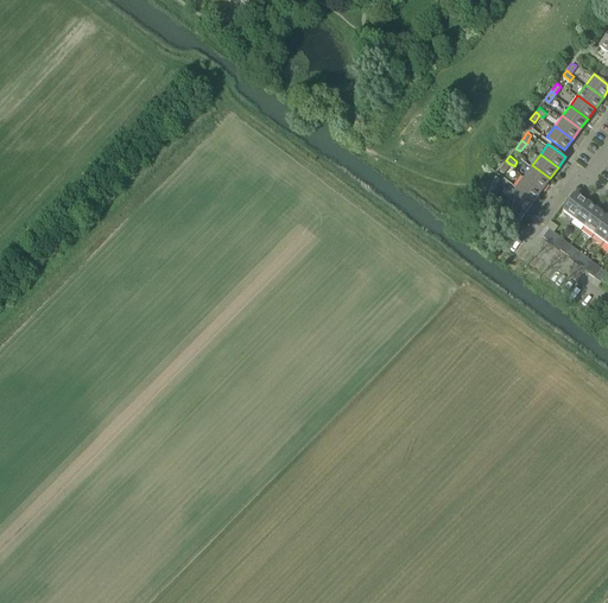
[(506,160),(500,167),(505,171),(510,164),(506,160)]
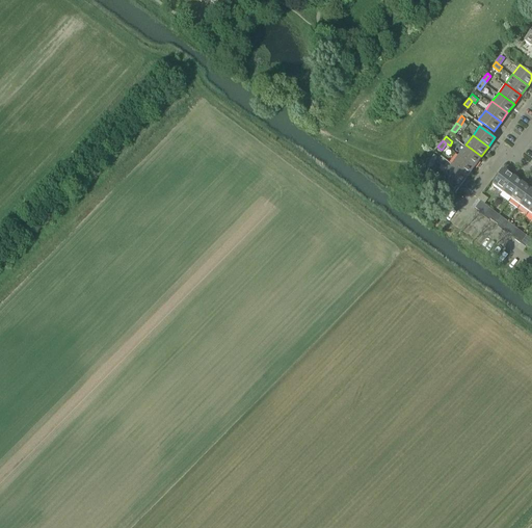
[(474,164),(481,156),(466,144),(459,153),(474,164)]
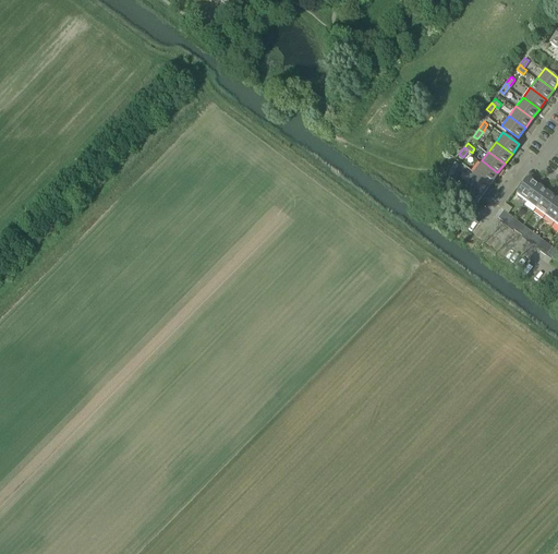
[(455,159),(450,167),(453,169),(453,170),(459,163),(455,159)]
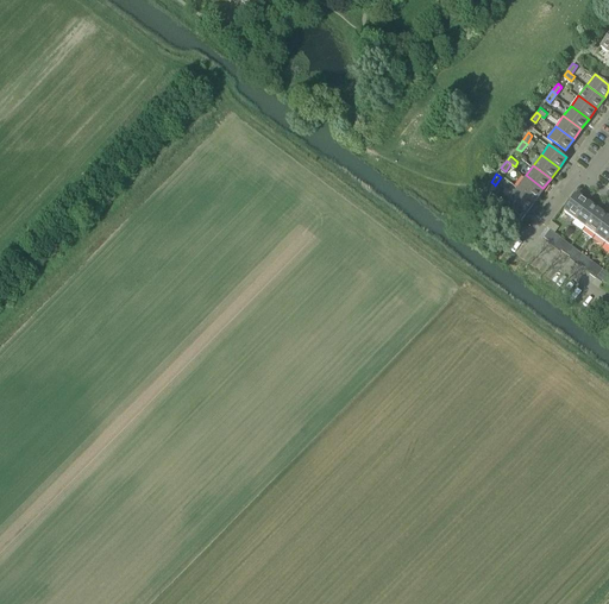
[(518,186),(535,199),(542,188),(526,175),(518,186)]
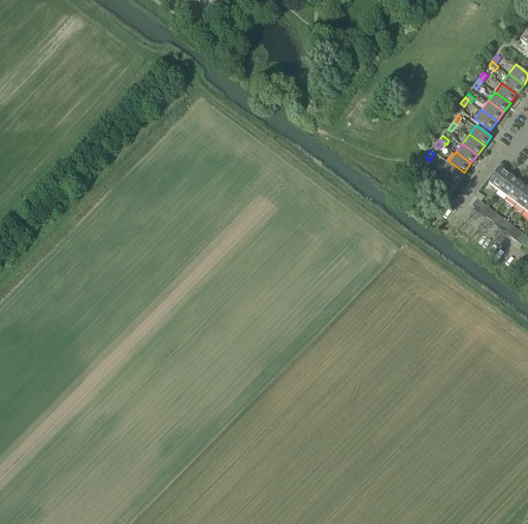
[(426,158),(421,164),(425,167),(429,161),(429,160),(426,158)]
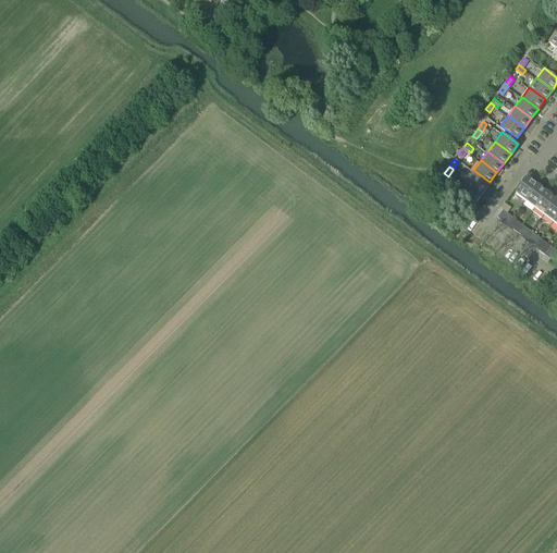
[(482,192),(490,182),(473,170),(467,180),(482,192)]
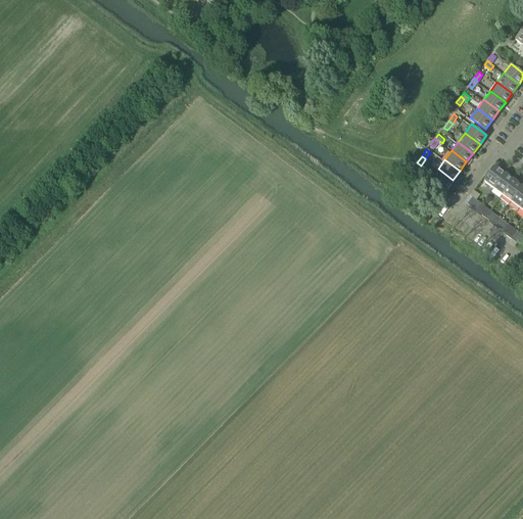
[(493,186),(505,171),(495,163),(484,179),(493,186)]
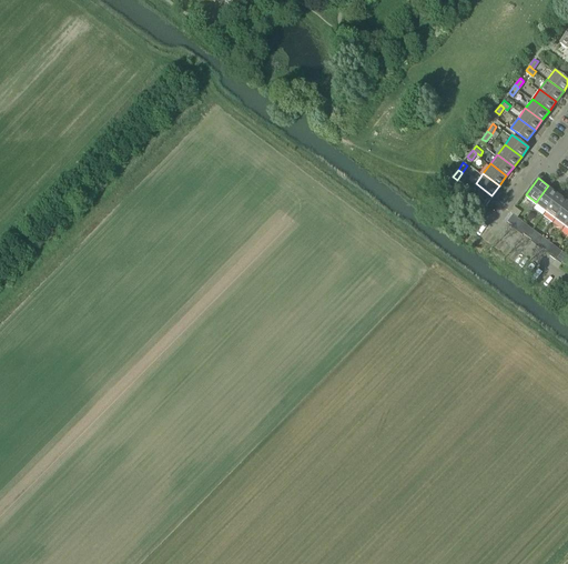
[(485,205),(492,195),(476,183),(468,193),(485,205)]
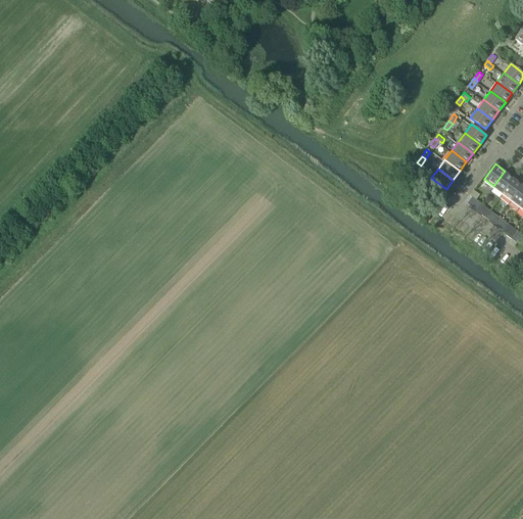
[(502,192),(513,177),(505,171),(493,186),(502,192)]
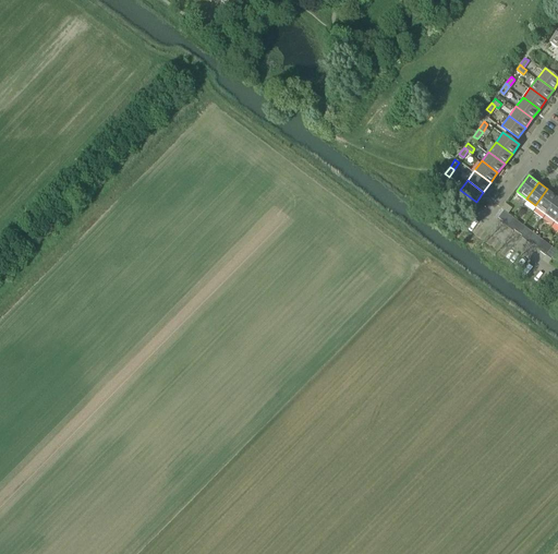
[(545,213),(557,196),(547,189),(535,205),(545,213)]
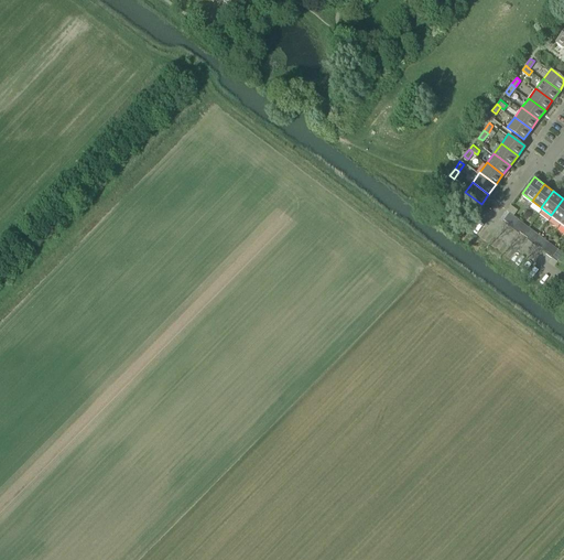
[(561,222),(563,216),(563,198),(551,215),(561,222)]
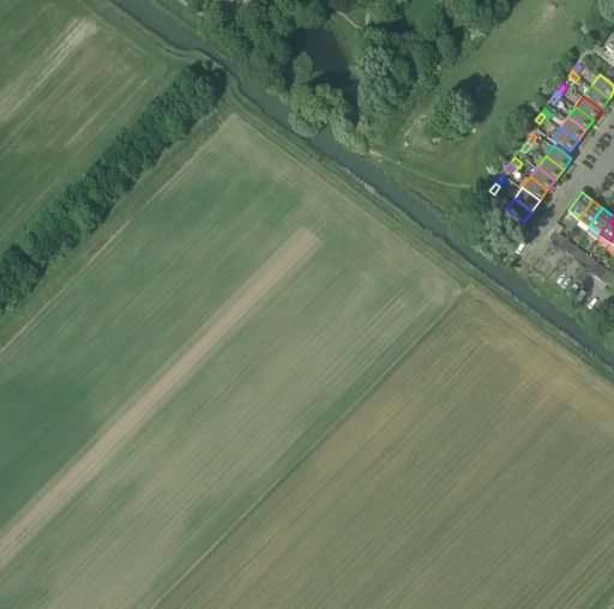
[(552,227),(546,235),(553,241),(559,233),(552,227)]
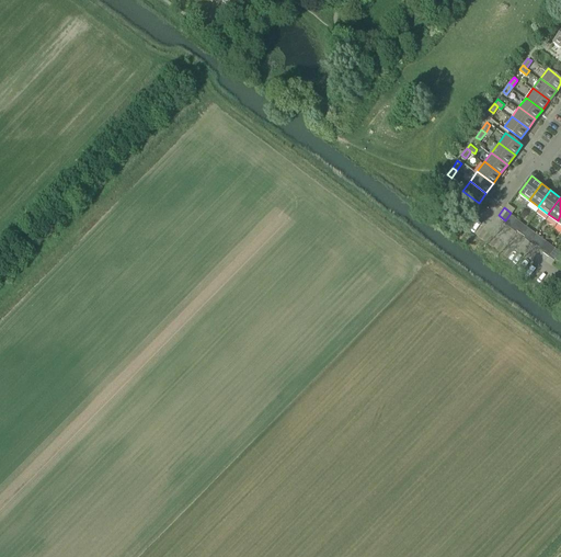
[(521,231),(526,224),(522,220),(516,228),(521,231)]
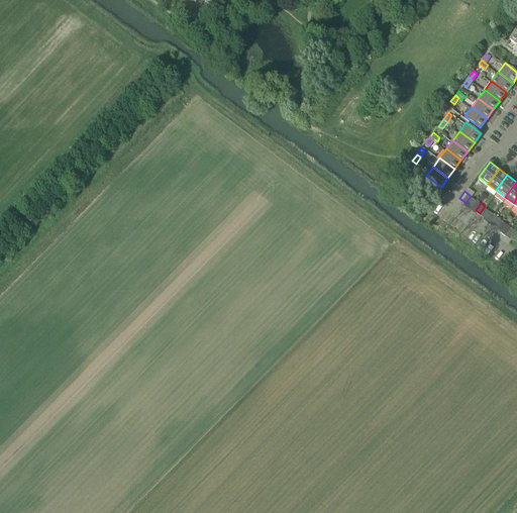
[(484,216),(489,209),(485,206),(480,213),(484,216)]
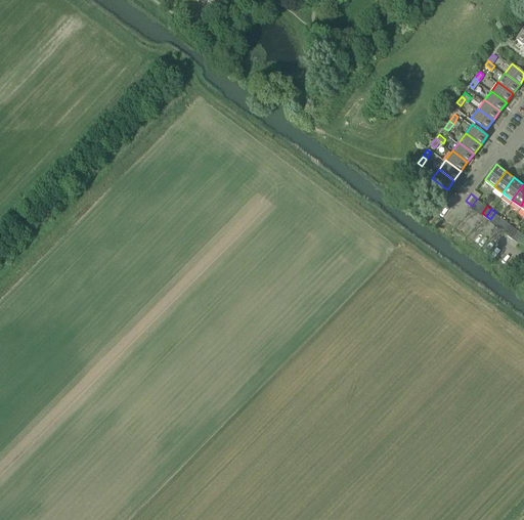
[(504,229),(509,222),(505,219),(499,226),(504,229)]
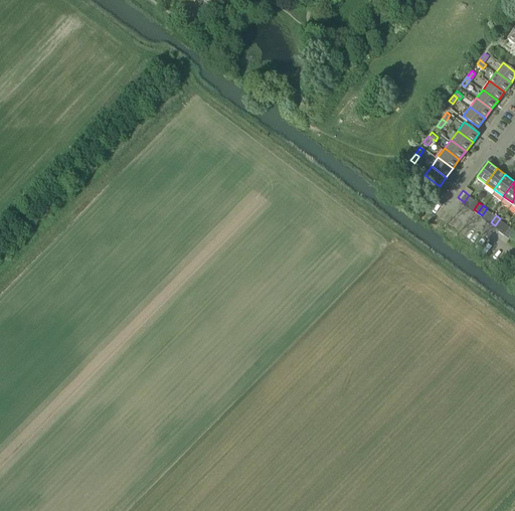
[(499,228),(504,221),(500,218),(495,225),(499,228)]
